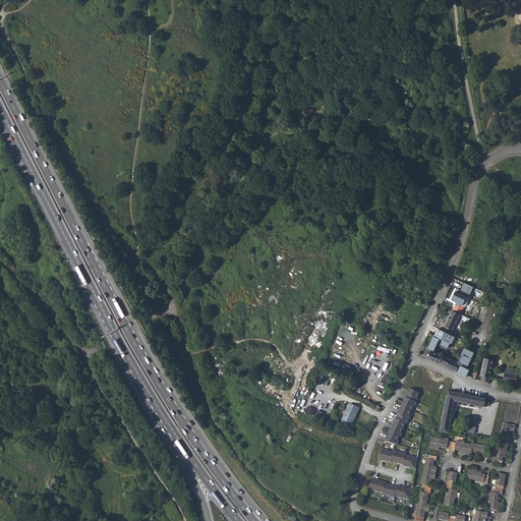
[(457,291),(463,294),(464,292),(470,294),(474,286),(465,283),(461,290),(458,289),(457,291)]
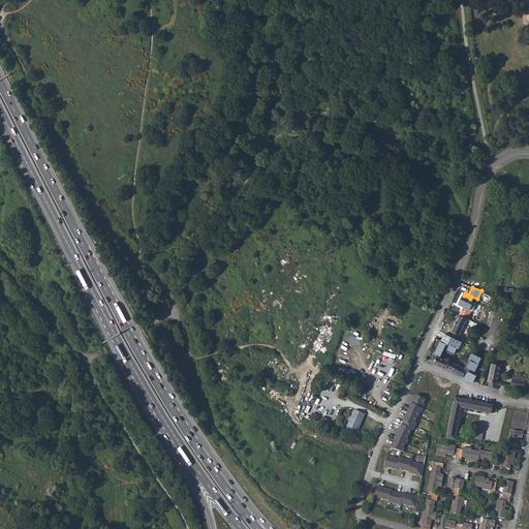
[(459,304),(465,307),(470,309),(474,301),(470,299),(464,296),(463,294),(459,304)]
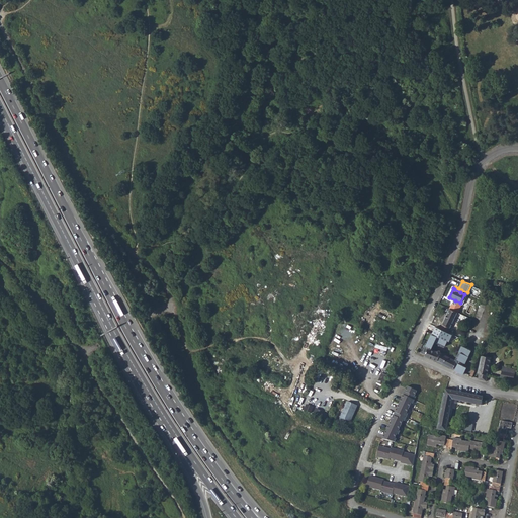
[(435,326),(432,333),(437,335),(444,339),(447,332),(450,327),(451,325),(453,322),(462,304),(460,303),(455,300),(453,304),(452,303),(439,329),(435,326)]
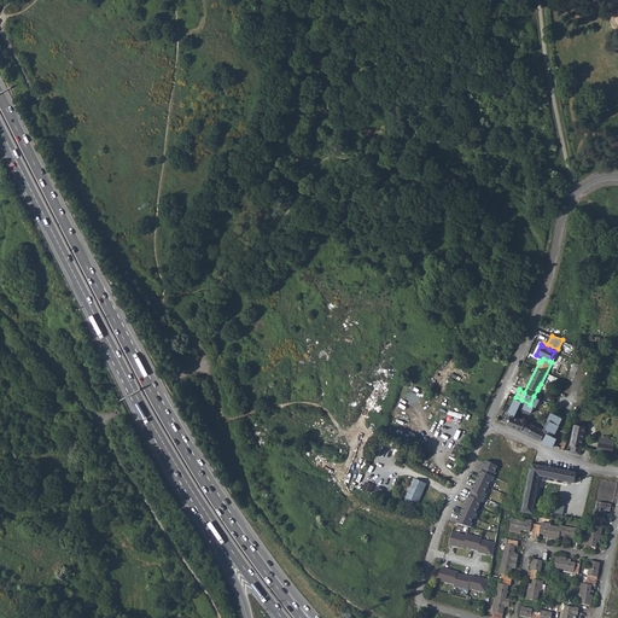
[(530,404),(537,407),(541,400),(534,396),(530,404)]
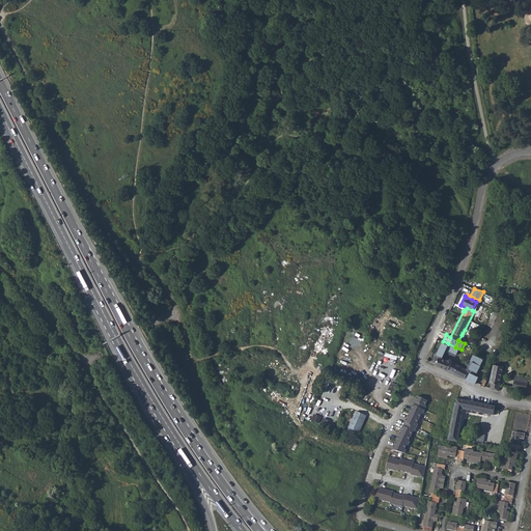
[(443,356),(448,343),(443,341),(437,353),(443,356)]
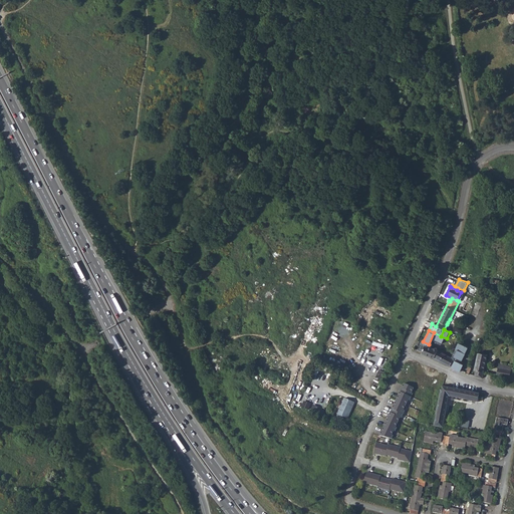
[(383,350),(384,342),(373,341),(372,348),(383,350)]
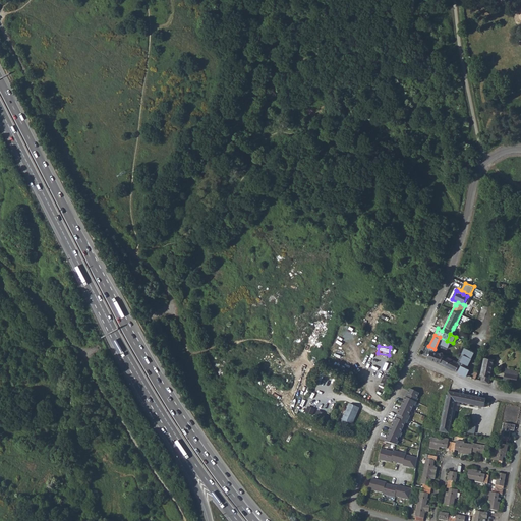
[(465,346),(457,363),(460,364),(467,367),(475,351),(465,346)]
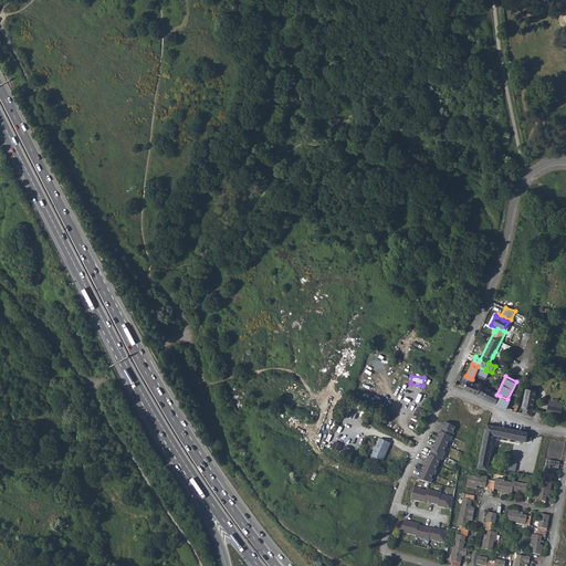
[(467,380),(463,388),(480,395),(495,404),(500,396),(496,395),(486,388),(481,386),(480,385),(479,384),(477,385),(467,380)]
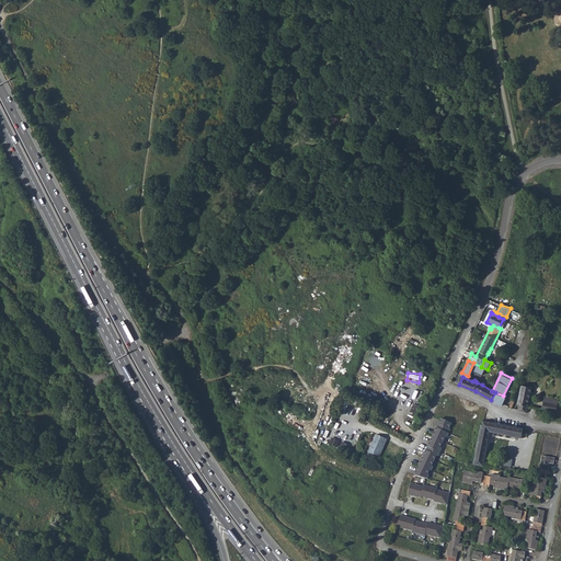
[(523,385),(518,404),(519,404),(518,409),(518,411),(526,412),(527,405),(531,387),(523,385)]
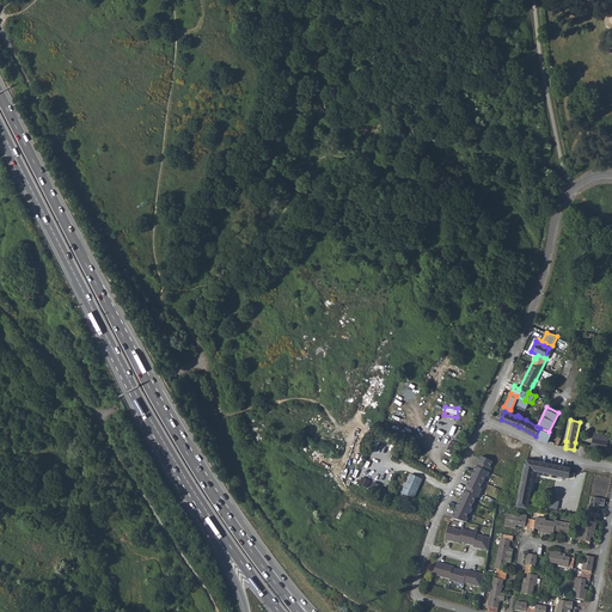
[(540,428),(536,436),(548,442),(552,433),(549,432),(540,428)]
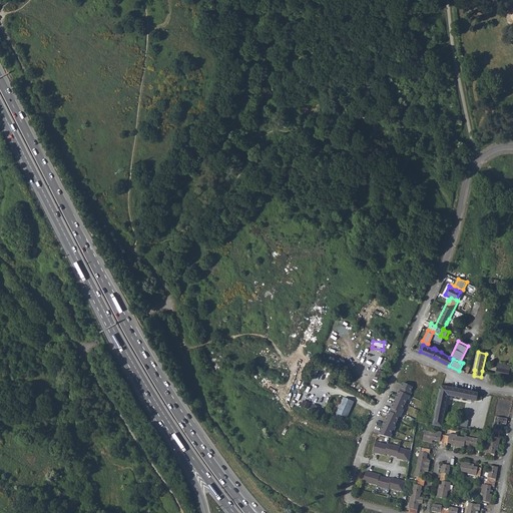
[(495,374),(508,377),(509,374),(511,366),(498,364),(495,374)]
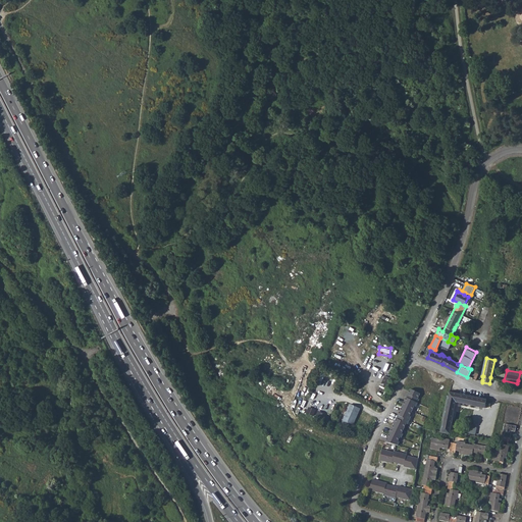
[(420,395),(410,389),(385,442),(397,446),(420,395)]
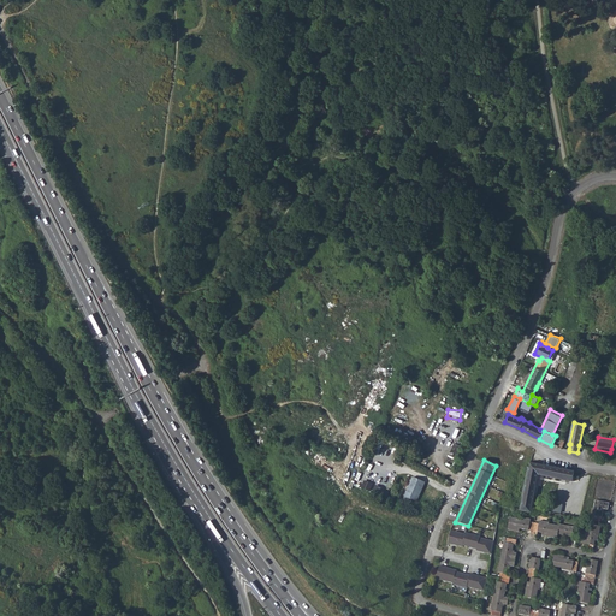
[(581,485),(584,474),(531,463),(521,513),(531,514),(538,475),(581,485)]
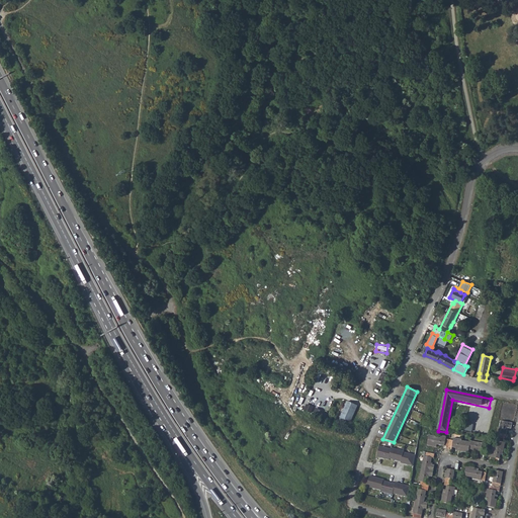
[(357,405),(348,401),(339,421),(344,423),(346,420),(350,422),(357,405)]
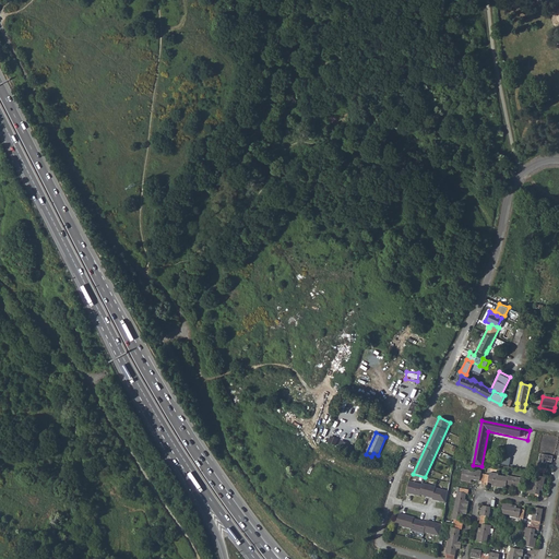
[(552,456),(539,454),(537,468),(539,468),(538,473),(548,474),(548,471),(547,470),(548,462),(551,463),(552,456)]
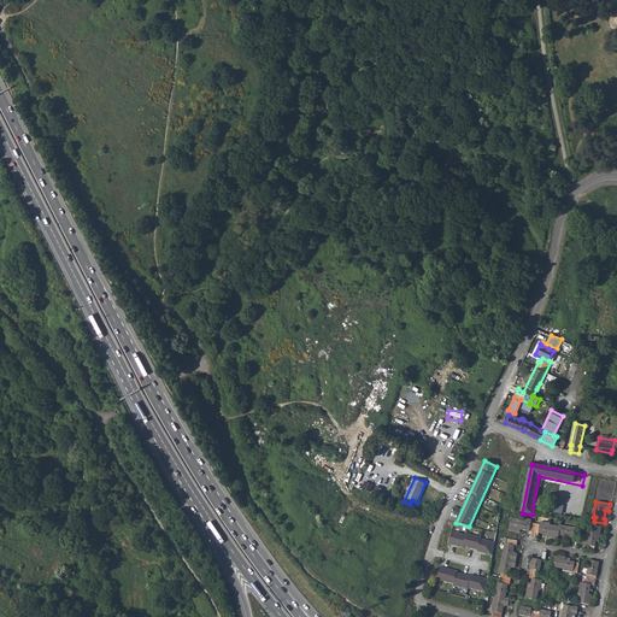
[(558,536),(570,538),(571,528),(559,527),(559,528),(550,526),(550,524),(540,523),(539,527),(530,524),(530,522),(522,521),(522,522),(511,521),(509,533),(519,534),(519,532),(529,533),(528,536),(538,538),(539,535),(547,536),(547,539),(557,540),(558,536)]
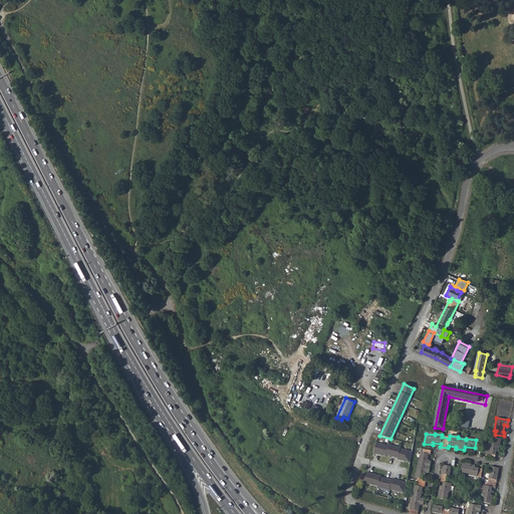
[(501,439),(492,438),(490,446),(488,446),(486,458),(495,459),(497,447),(500,448),(501,439)]
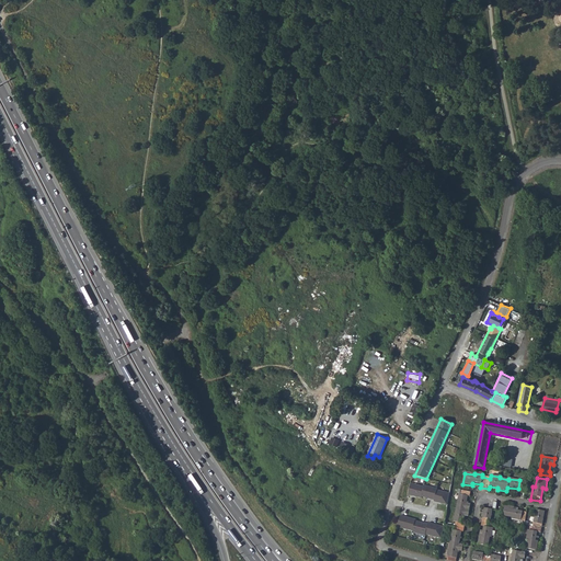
[(447,507),(449,495),(437,491),(438,490),(425,487),(425,488),(412,483),(409,494),(422,499),(422,497),(434,502),(434,503),(447,507)]
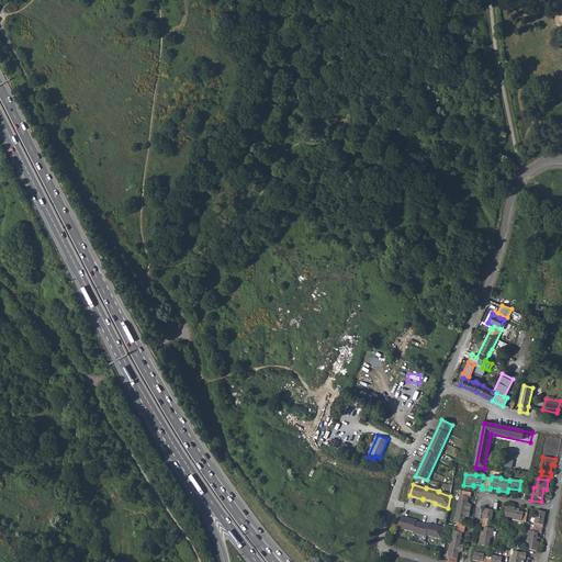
[(471,492),(462,491),(461,495),(459,494),(454,521),(457,523),(454,530),(452,530),(447,561),(453,561),(456,561),(459,551),(462,552),(463,546),(459,544),(461,532),(463,532),(465,524),(463,524),(464,516),(469,516),(471,504),(467,504),(468,496),(470,496),(471,492)]
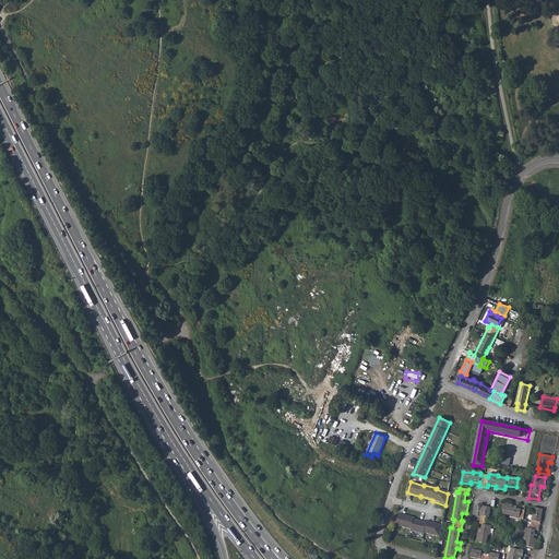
[(511,519),(513,509),(512,509),(513,507),(503,504),(502,515),(511,516),(511,519)]
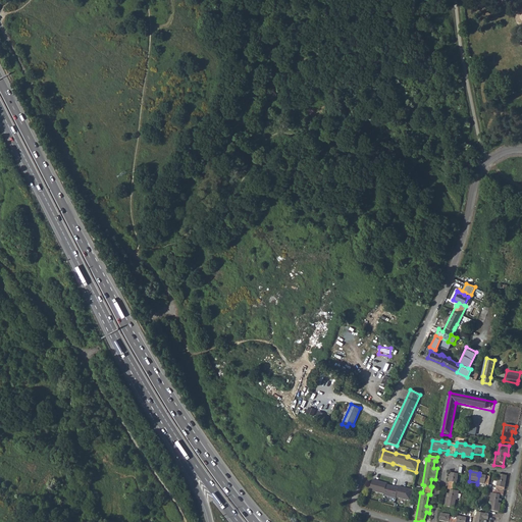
[(507,475),(499,474),(496,493),(491,492),(489,502),(490,502),(489,511),(499,512),(501,504),(498,503),(500,494),(503,496),(507,475)]
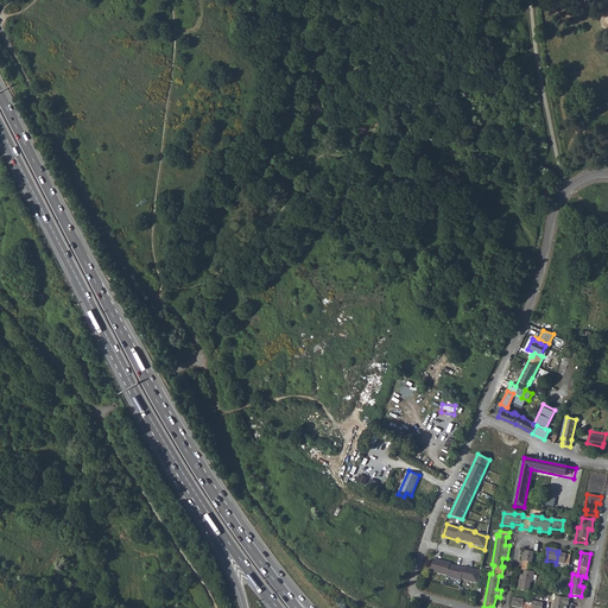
[(533,555),(525,553),(521,569),(525,569),(523,578),(520,578),(519,588),(530,589),(531,580),(533,581),(534,570),(531,570),(533,555)]
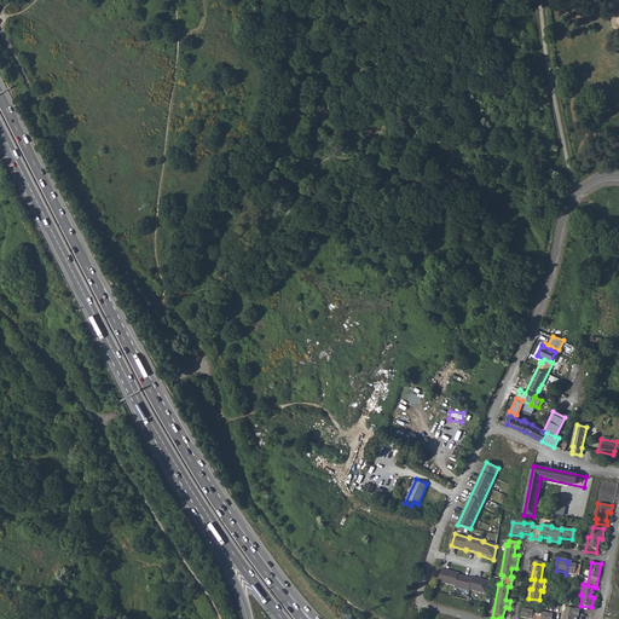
[(582,566),(568,563),(566,574),(580,576),(582,566)]
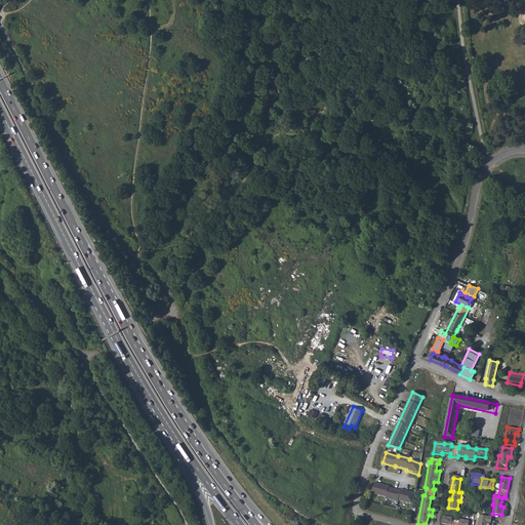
[(389,486),(374,482),(371,492),(385,497),(385,498),(396,501),(397,500),(412,506),(414,495),(400,490),(399,491),(388,488),(389,486)]
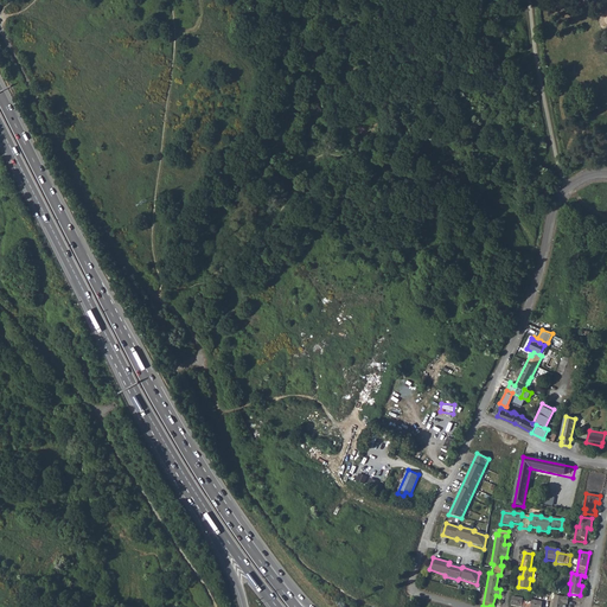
[(523,598),(513,595),(511,604),(522,606),(521,606),(541,606),(543,601),(532,599),(531,600),(523,599),(523,598)]
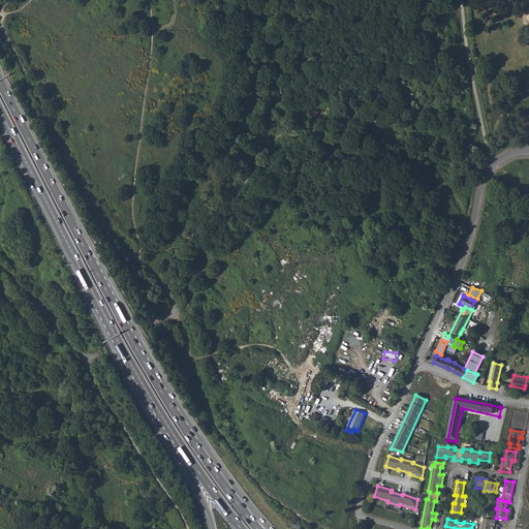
[(495,521),(484,519),(480,528),(490,528),(491,526),(494,527),(495,521)]
